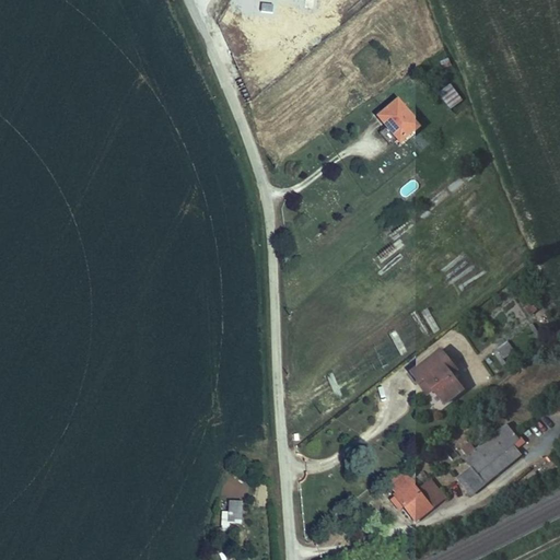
[(226,12),(220,23),(228,28),(235,16),(226,12)]
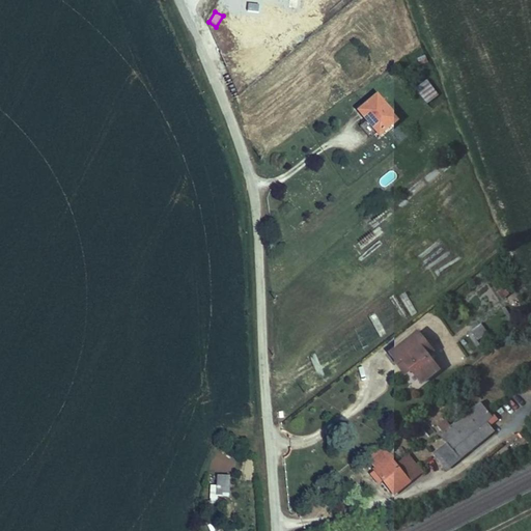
[(439,96),(427,80),(416,88),(427,105),(439,96)]
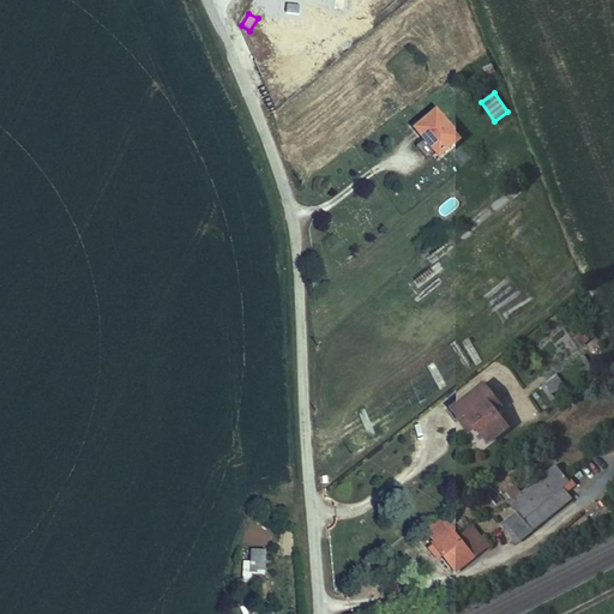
[(437,108),(416,125),(441,152),(461,136),(437,108)]
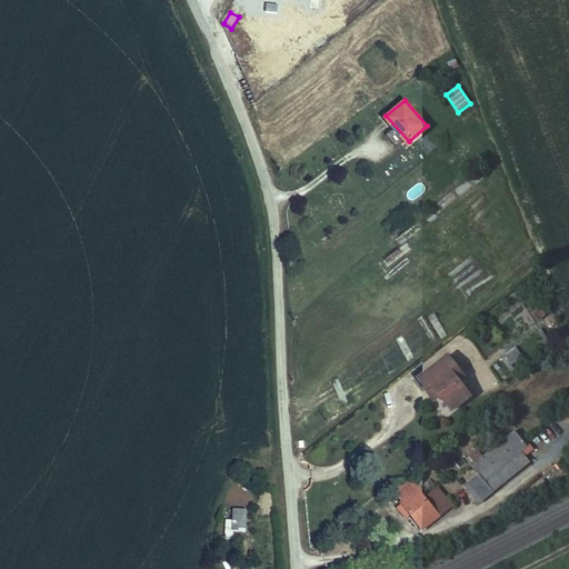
[(415,200),(426,187),(419,182),(408,195),(415,200)]
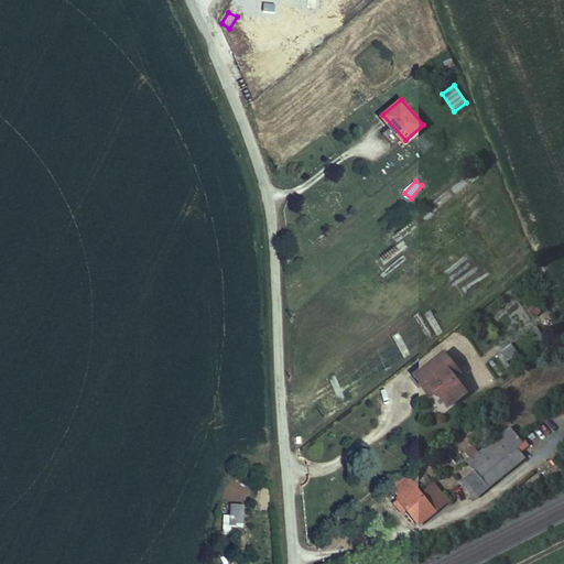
[(525,305),(531,316),(544,310),(539,299),(525,305)]
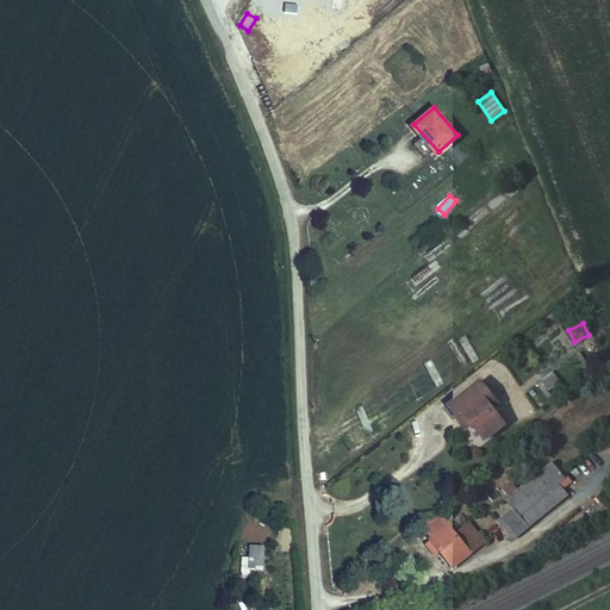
[(553,368),(539,379),(547,391),(561,380),(553,368)]
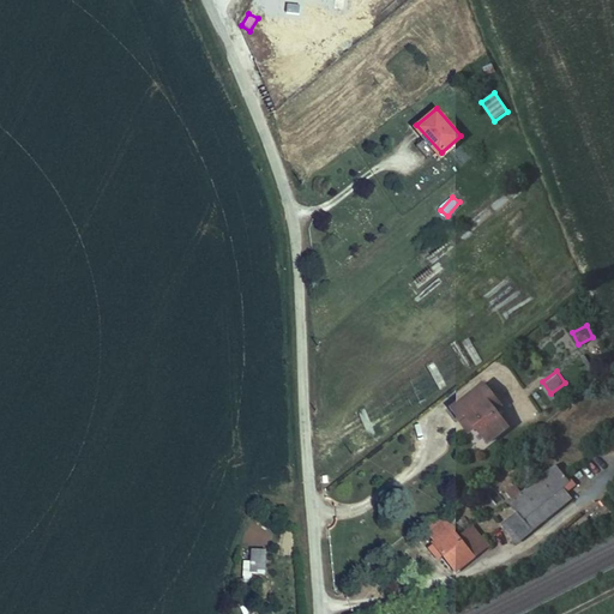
[(474,431),(487,449),(499,439),(493,433),(503,425),(494,415),(500,410),(482,389),(450,414),(468,435),(474,431)]
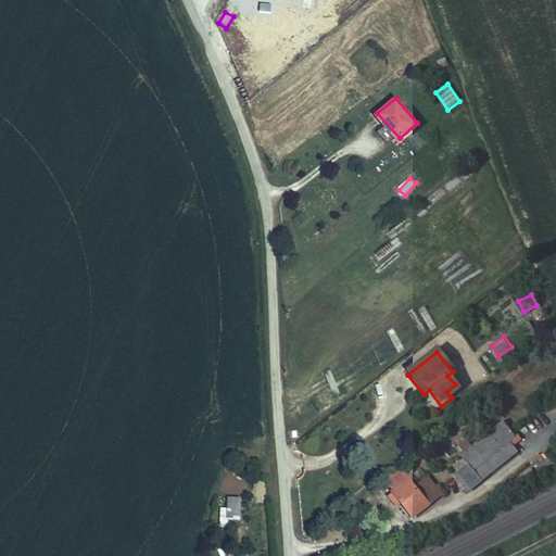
[(460,391),(455,384),(446,392),(452,397),(460,391)]
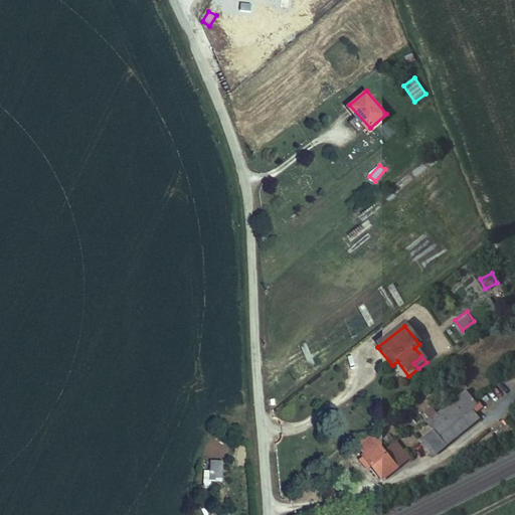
[(474,409),(481,403),(468,388),(423,423),(427,430),(417,438),(434,457),(482,418),(474,409)]
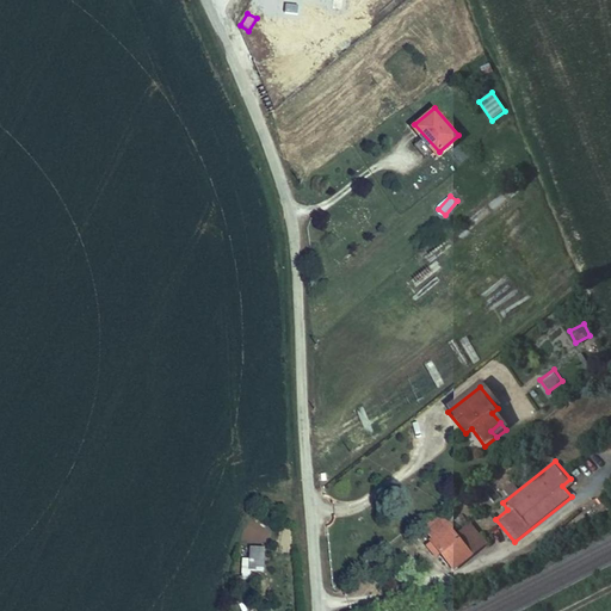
[(485,544),(457,512),(445,522),(474,554),(485,544)]
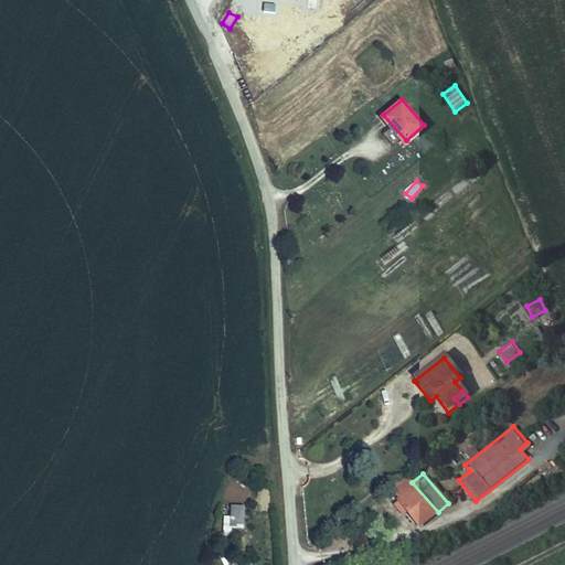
[(438,512),(412,482),(397,494),(401,499),(398,501),(419,528),(438,512)]
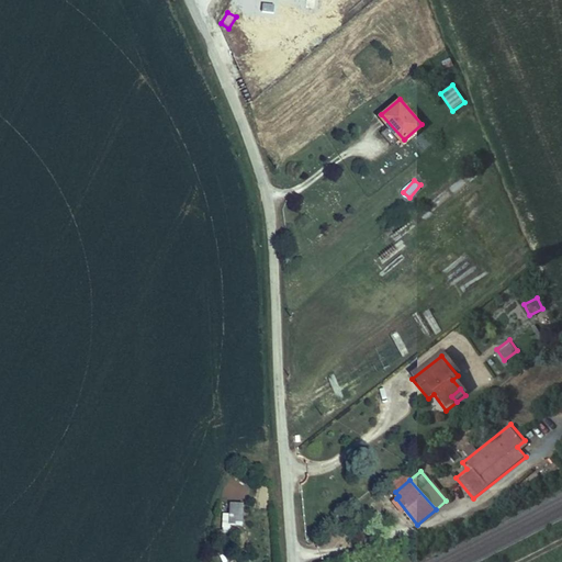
[(246,526),(246,506),(232,506),(232,517),(224,518),(224,534),(232,534),(232,526),(246,526)]
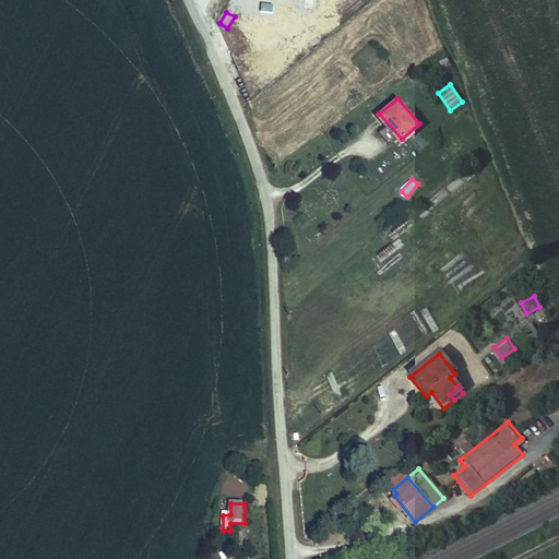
All buildings are outlined.
